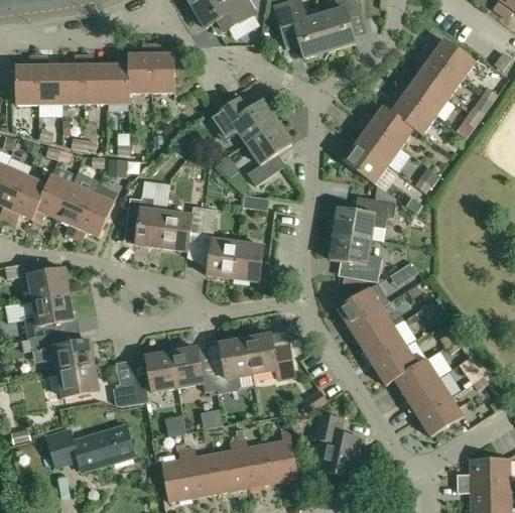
[(201,0),(191,5),(205,28),(217,20),(224,32),(255,13),(247,0),(201,0)]
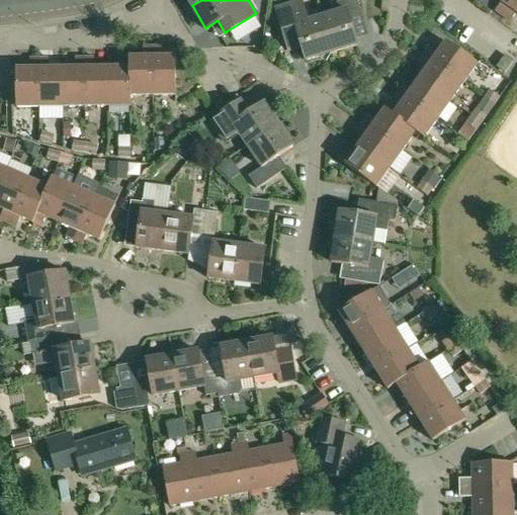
[(330,51),(332,50),(321,15),(307,19),(300,0),(296,0),(275,6),(287,48),(300,45),(305,59),(319,55),(326,58),(330,51)]
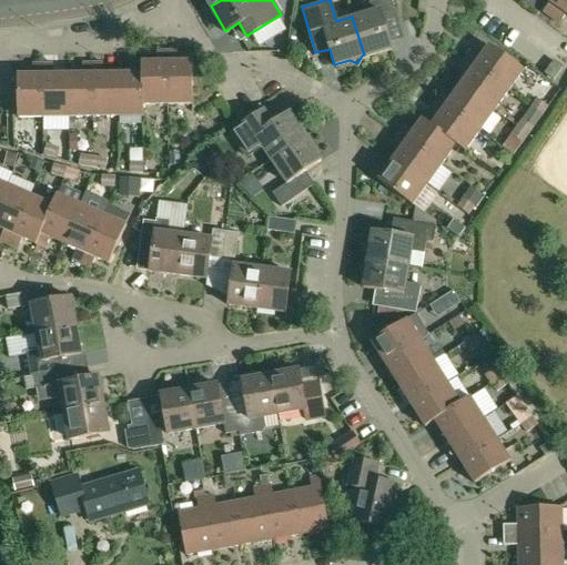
[(363,0),(366,12),(352,17),(364,54),(391,47),(388,40),(403,37),(392,0),(363,0)]
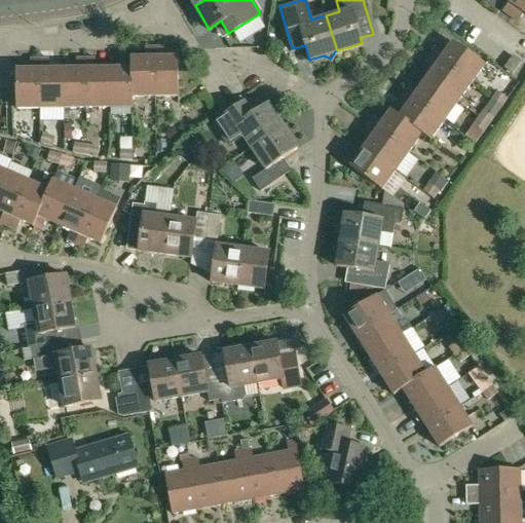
[(508,0),(502,8),(510,13),(519,0),(508,0)]
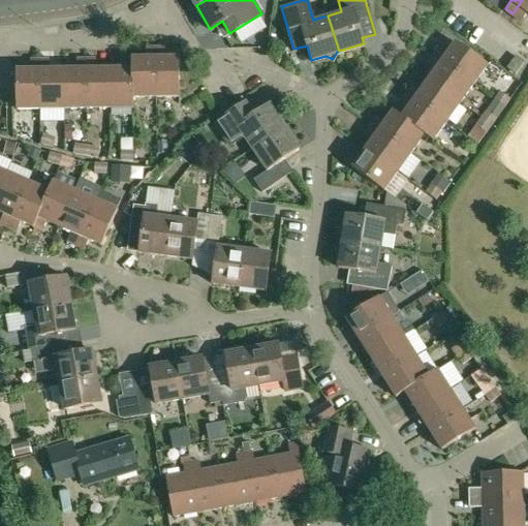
[(522,0),(513,13),(520,19),(526,10),(527,11),(527,0),(522,0)]
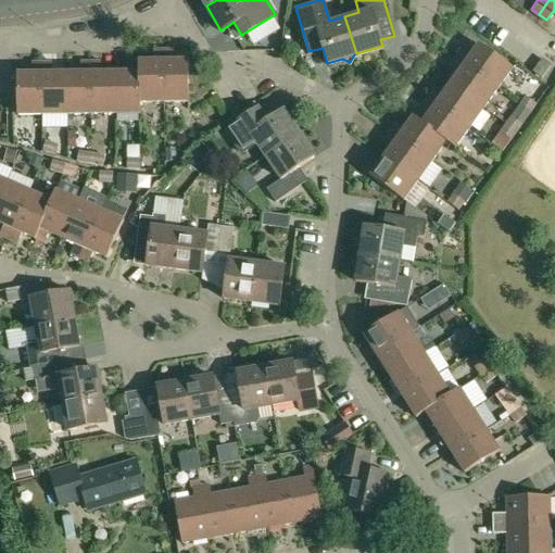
[(459,48),(454,57),(495,87),(511,66),(478,42),(469,54),(459,48)]
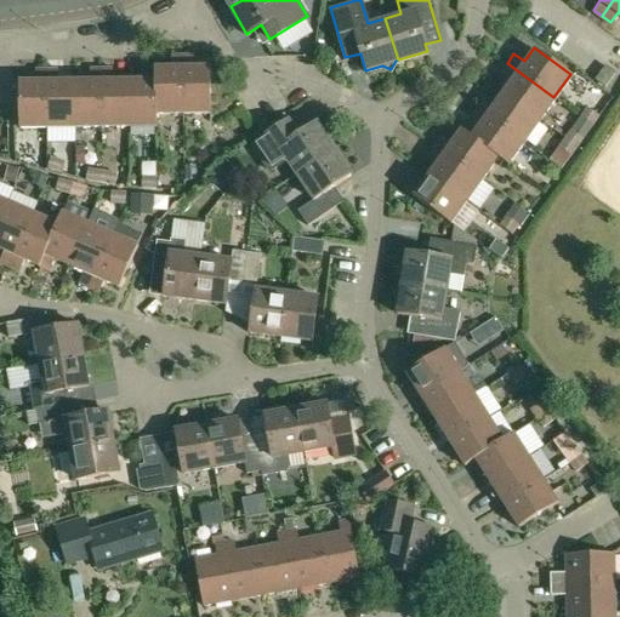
[(170,64),(154,64),(154,123),(155,123),(155,109),(181,109),(181,51),(170,51),(170,64)]
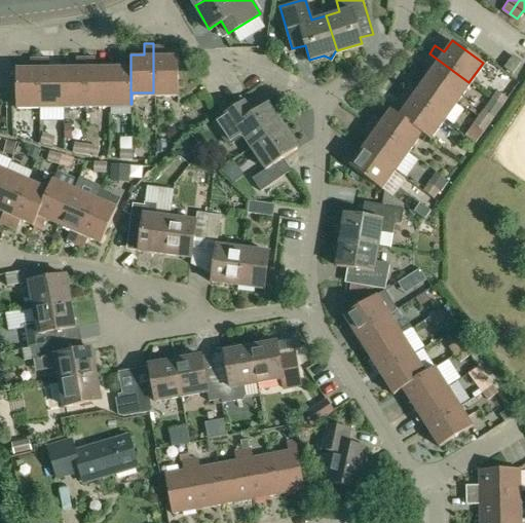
[(163,43),(153,43),(153,92),(177,92),(177,54),(163,54),(163,43)]
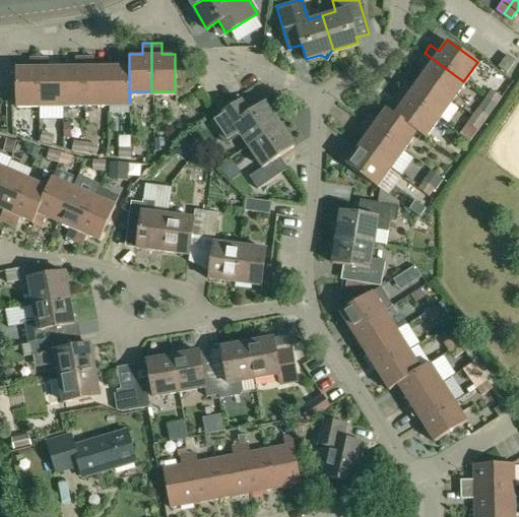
[(428,66),(419,77),(450,100),(463,81),(425,53),(419,60),(428,66)]
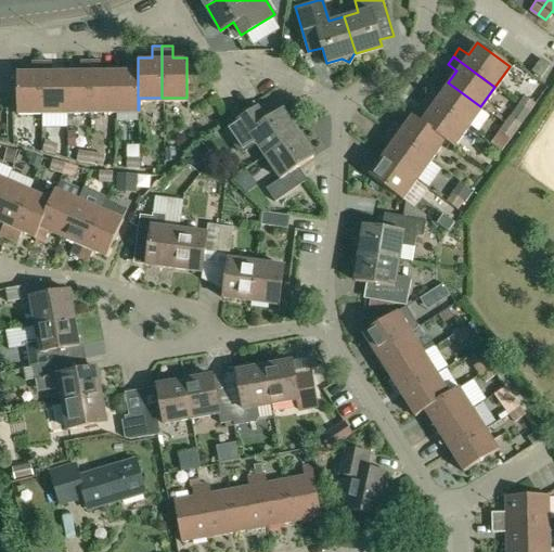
[(539,76),(549,63),(540,56),(530,69),(539,76)]
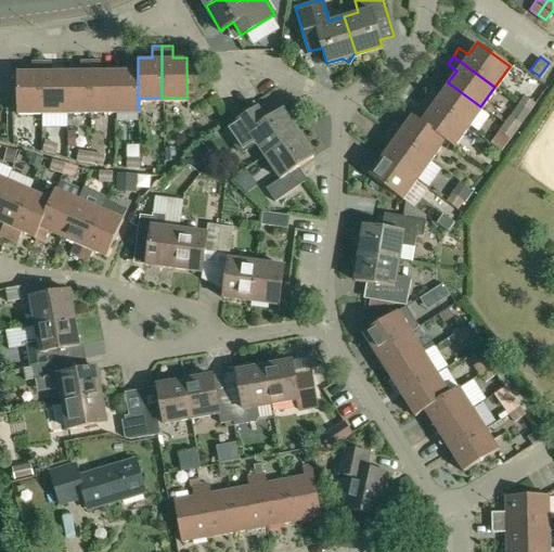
[(128,69),(114,69),(114,110),(138,110),(138,58),(128,58),(128,69)]
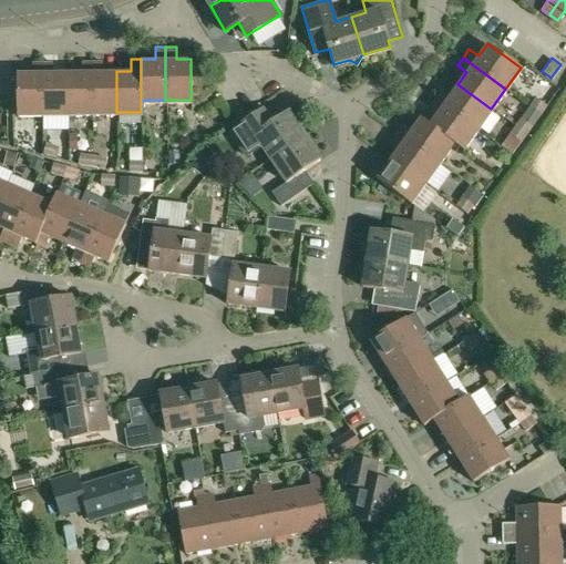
[(17,113),(43,113),(42,60),(32,60),(32,71),(17,71),(17,113)]
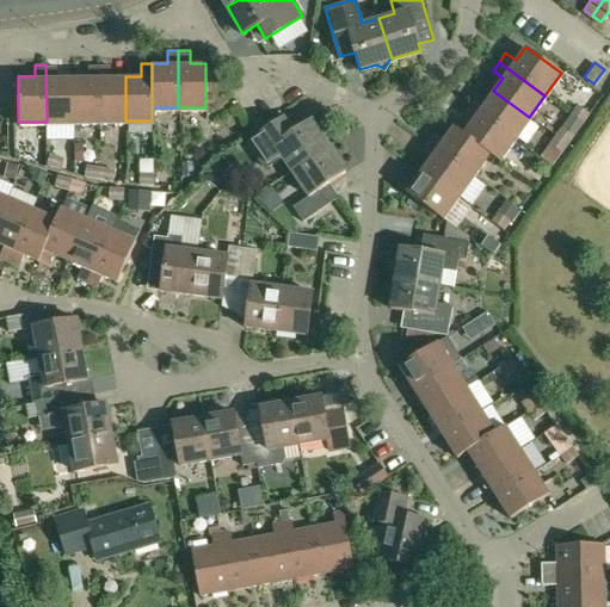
[(56,64),(45,64),(47,122),(73,121),(73,78),(56,78),(56,64)]
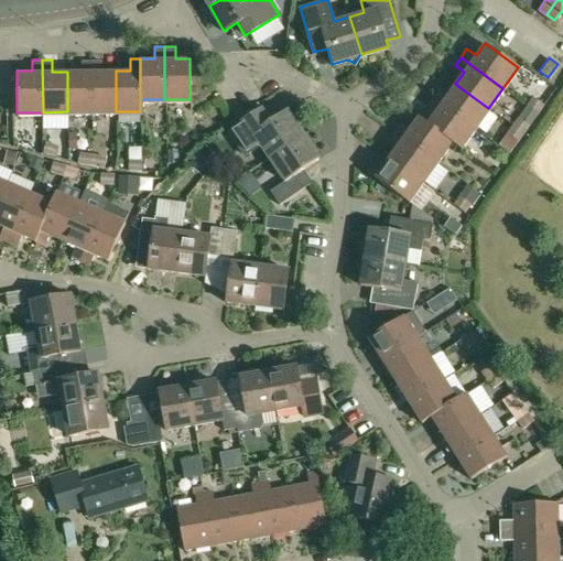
[(80,72),(67,72),(67,111),(91,111),(91,60),(80,60),(80,72)]
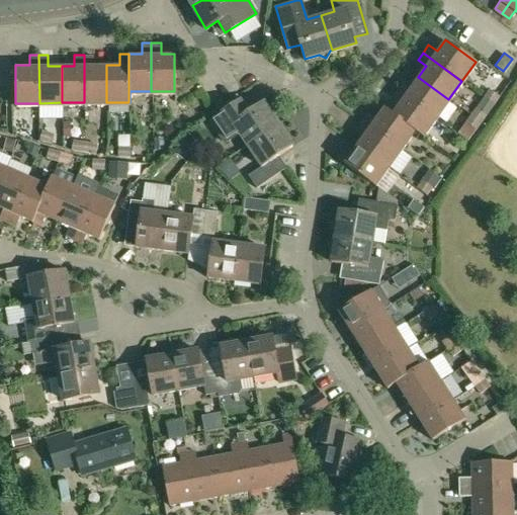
[(93,55),(84,55),(84,102),(106,102),(106,65),(93,65),(93,55)]
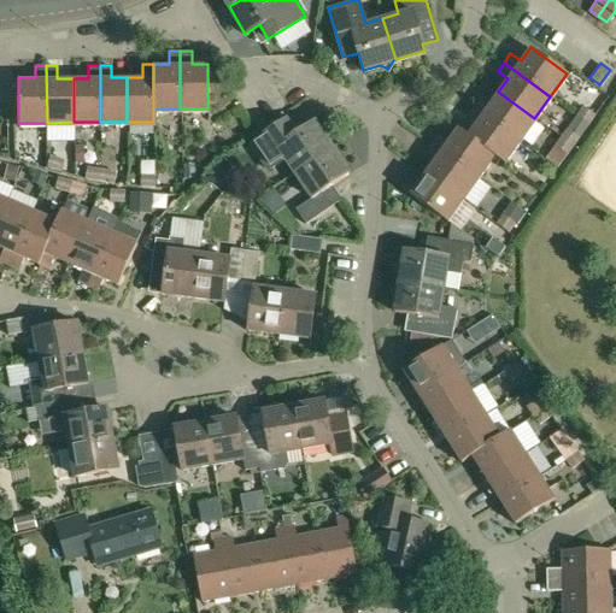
[(481,95),(473,106),(520,140),(534,118),(498,92),(490,102),(481,95)]
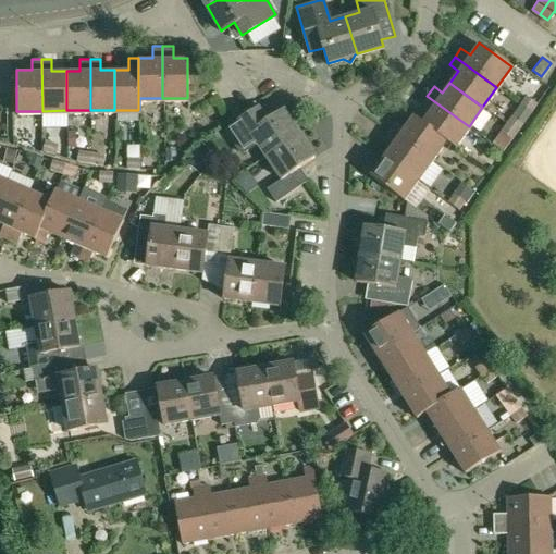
[(526,94),(519,102),(531,111),(538,102),(526,94)]
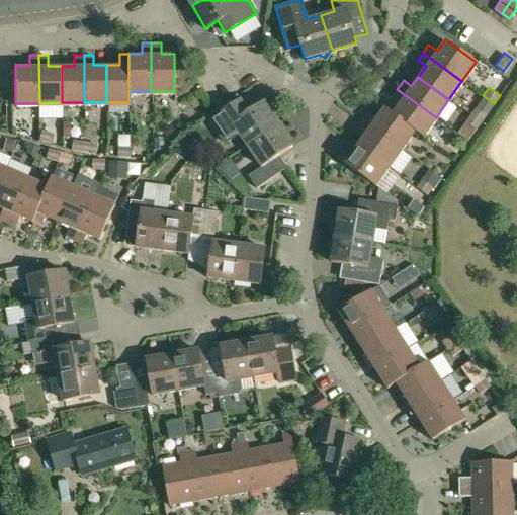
[(401,101),(393,112),(392,112),(415,130),(422,136),(436,117),(397,89),(393,95),(401,101)]
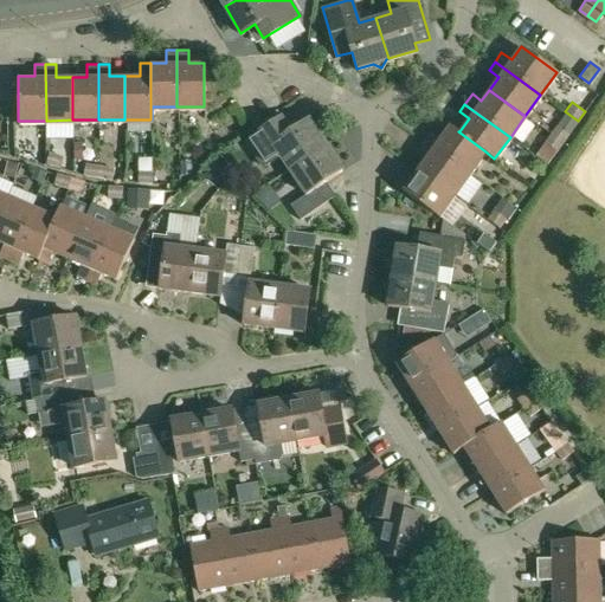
[(277,156),(280,154),(288,167),(324,143),(308,117),(289,130),(280,116),(245,138),(263,166),(277,156)]
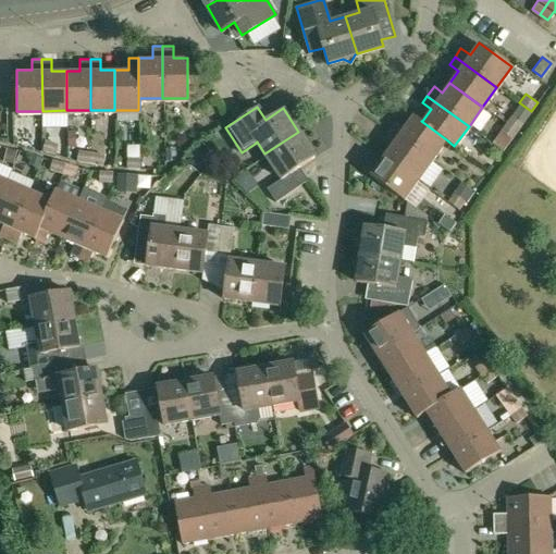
[(505,123),(517,132),(523,122),(511,113),(505,123)]
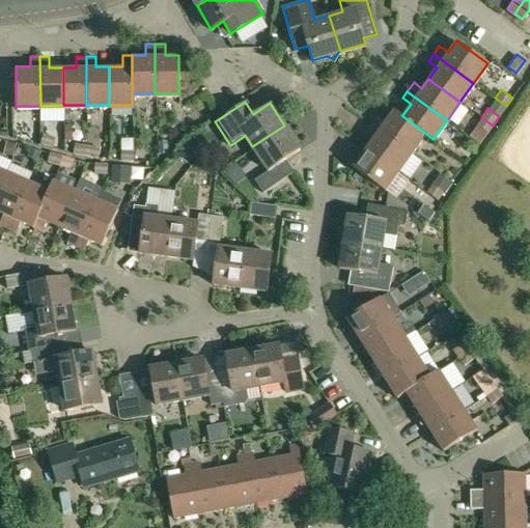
[(378,115),(371,122),(412,151),(425,133),(401,115),(402,115),(394,110),(386,121),(378,115)]
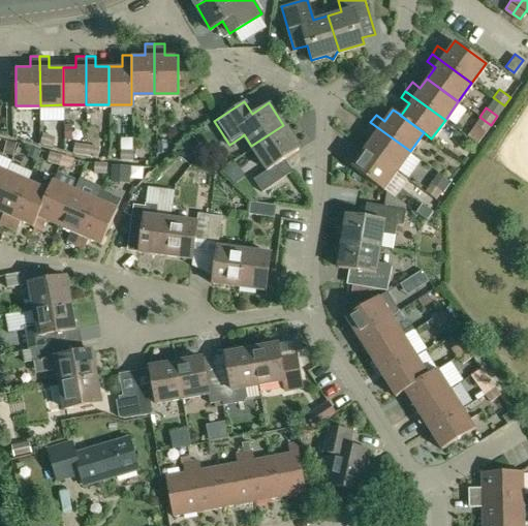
[(491,125),(479,117),(474,123),(486,131),(491,125)]
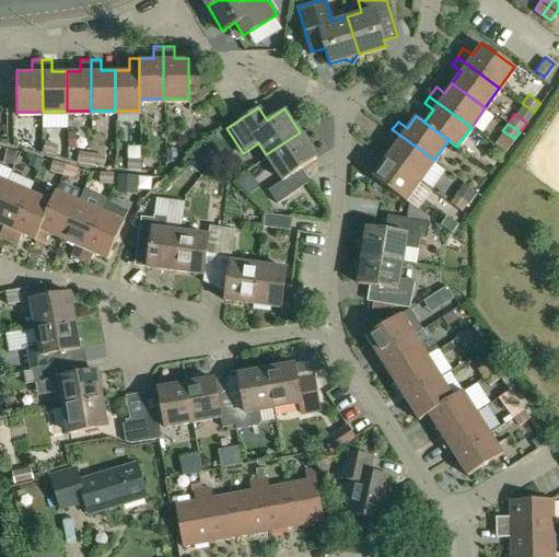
[(419,180),(434,160),(392,129),(386,138),(395,144),(386,155),(419,180)]
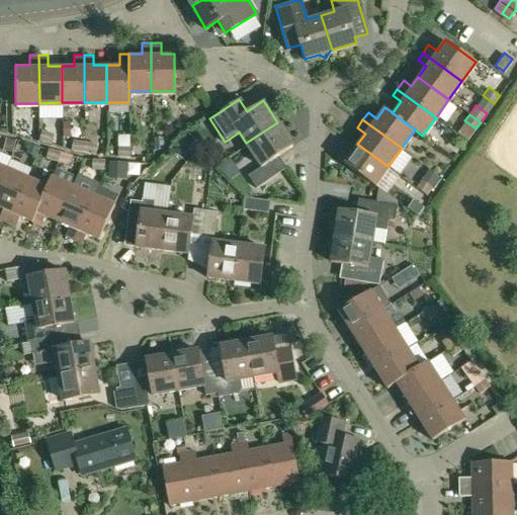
[(464,120),(456,132),(467,140),(476,129),(464,120)]
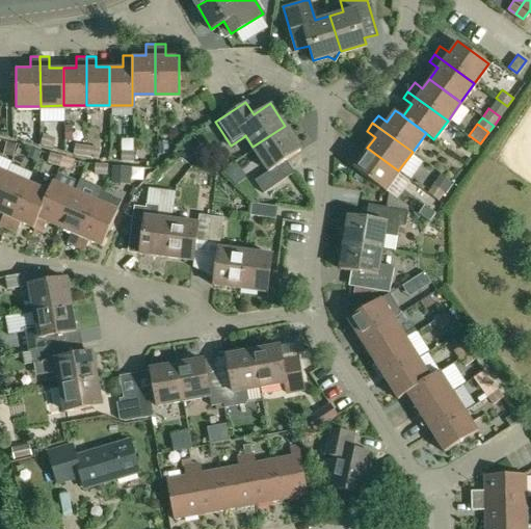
[(293,169),(285,157),(299,148),(285,126),(253,147),(268,169),(255,179),(263,191),(293,169)]
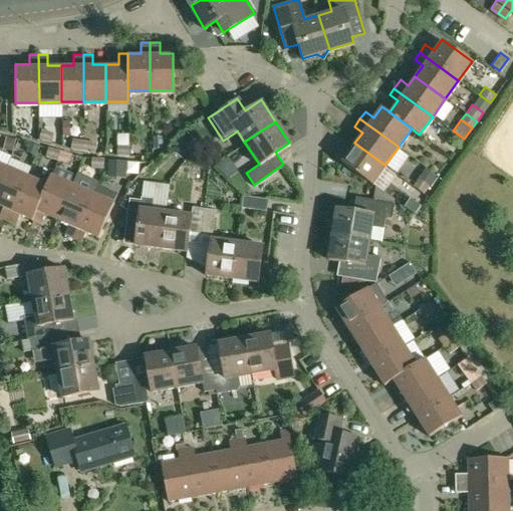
[(38,138),(50,142),(53,131),(41,128),(38,138)]
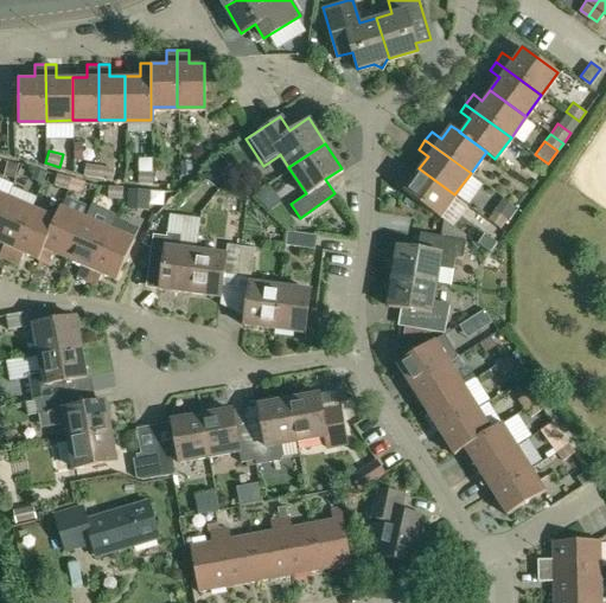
[(191,173),(191,158),(179,159),(180,173),(191,173)]
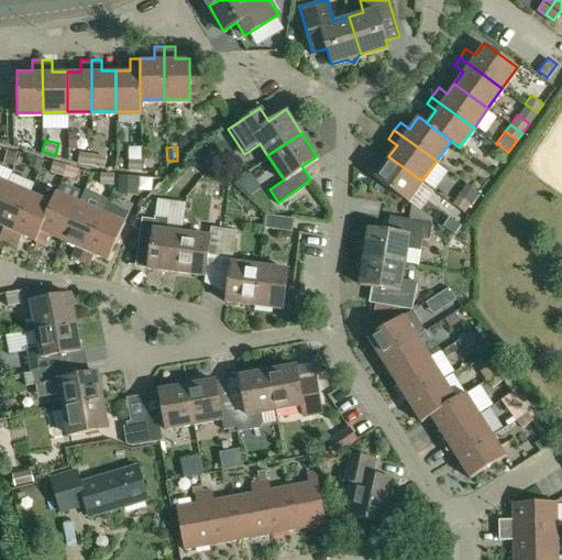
[(7,147),(2,162),(13,164),(17,151),(7,147)]
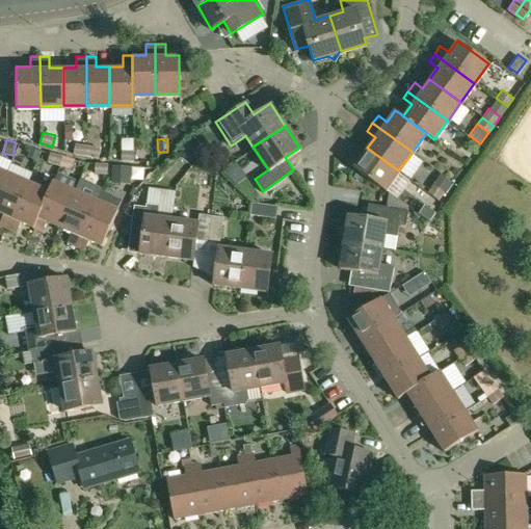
[(197,154),(183,140),(177,147),(191,160),(197,154)]
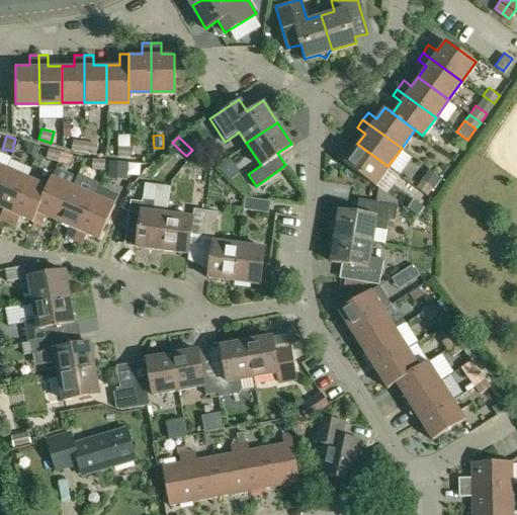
[(83,150),(84,141),(72,139),(71,148),(83,150)]
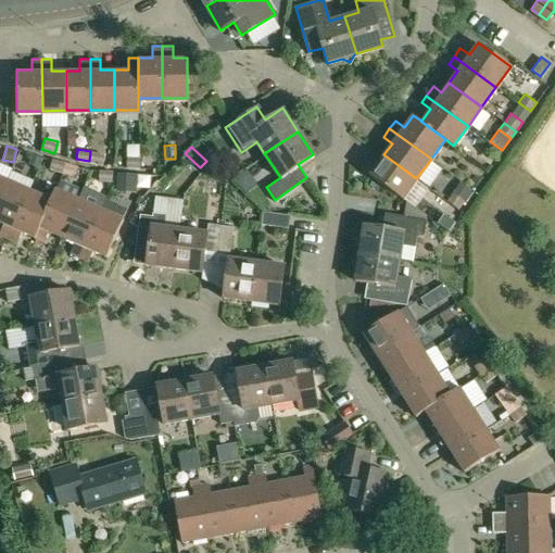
[(90,151),(89,161),(102,164),(103,153),(90,151)]
